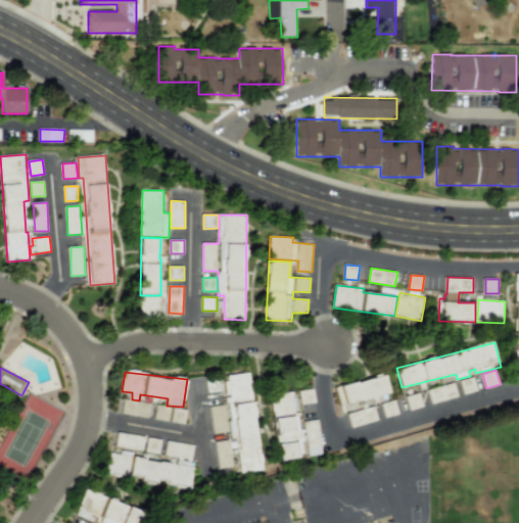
[(263,470),(251,373),(226,375),(234,440),(217,442),(220,469),(238,467),(239,473),(263,470)]
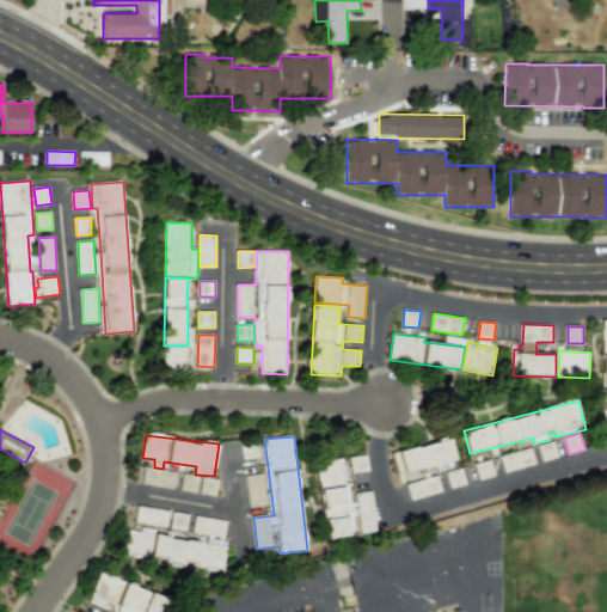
[(393,454),(399,476),(458,460),(452,438),(393,454)]
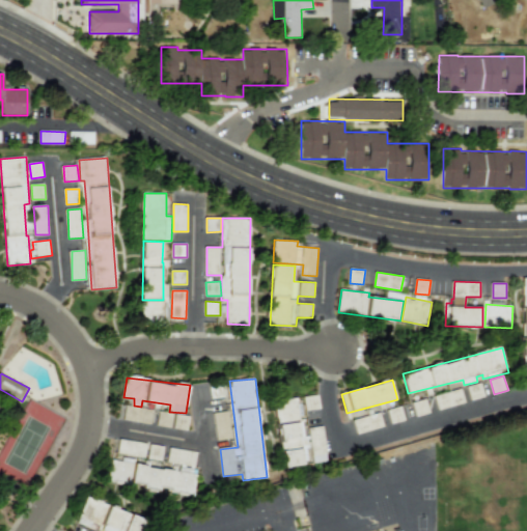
[(486,396),(482,383),(469,387),(472,400),(486,396)]
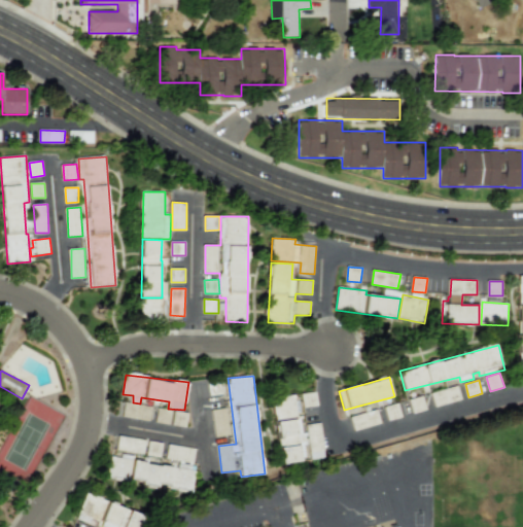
[(437,407),(462,399),(459,386),(432,393),(437,407)]
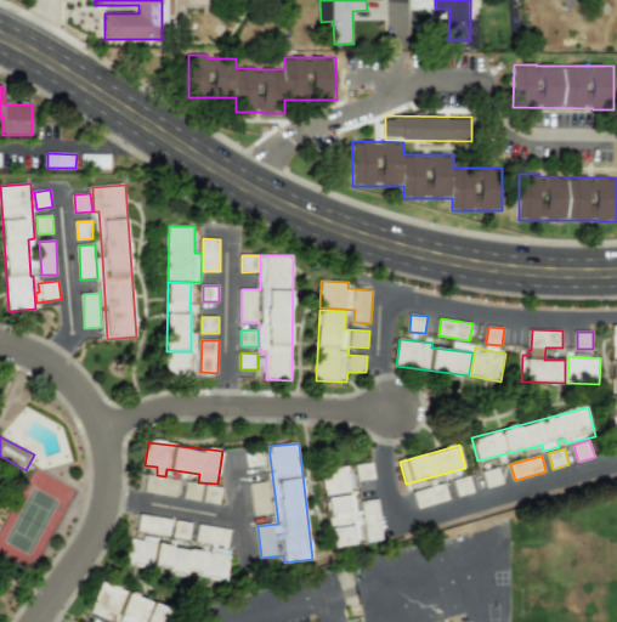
[(385,539),(380,499),(363,501),(360,481),(377,479),(374,463),(323,469),(327,497),(328,497),(334,547),(385,539)]
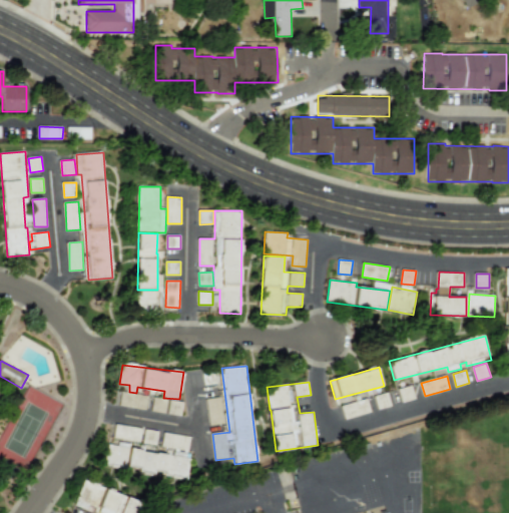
[(403,402),(416,398),(412,386),(400,389),(403,402)]
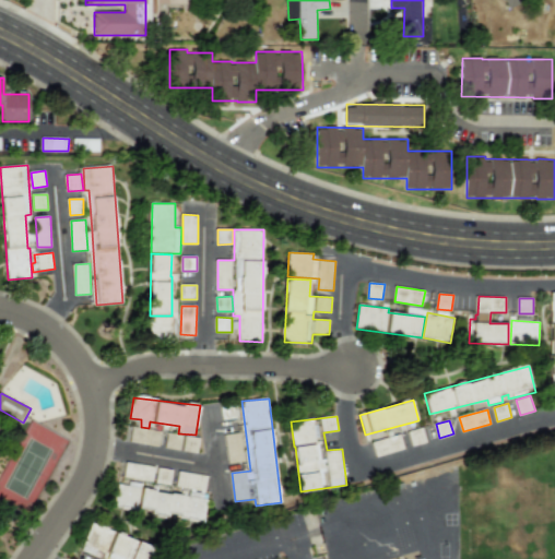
[(163,431),(131,427),(129,441),(161,445),(163,431)]
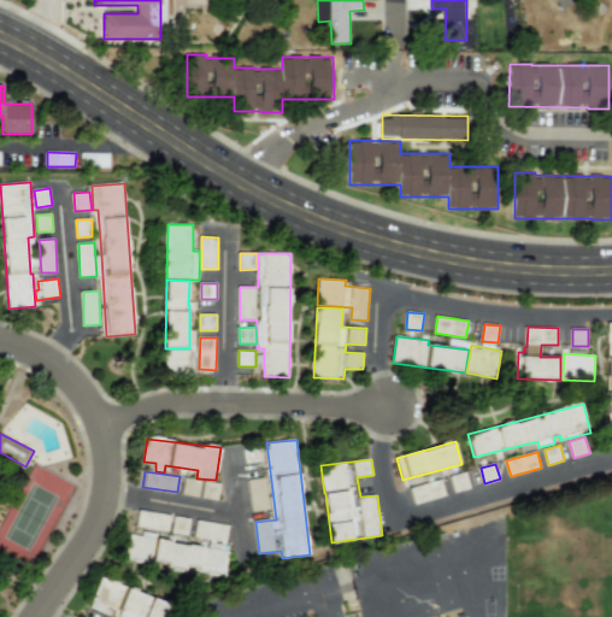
[(471,488),(468,472),(452,476),(457,492),(471,488)]
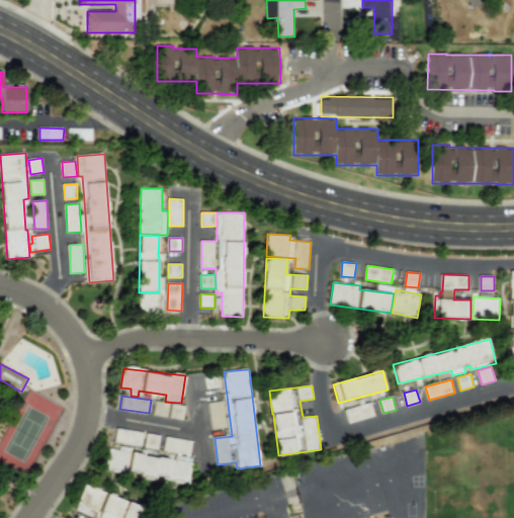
[(154,415),(169,417),(183,420),(186,406),(157,401),(154,415)]
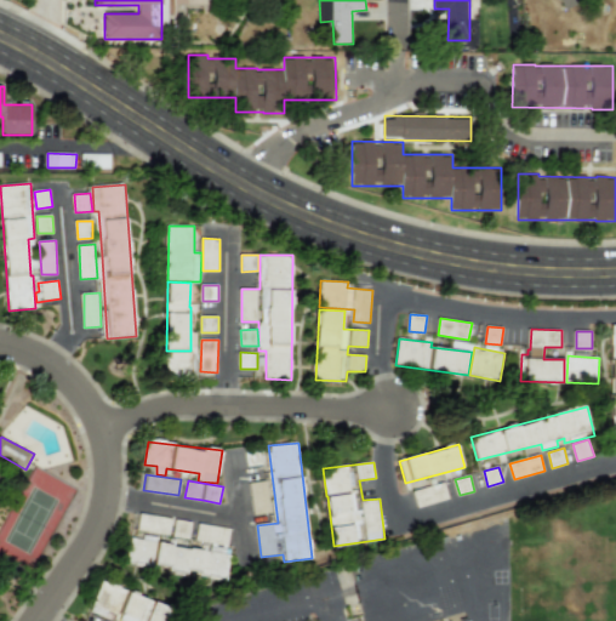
[(252,482),(255,514),(272,513),(268,482),(252,482)]
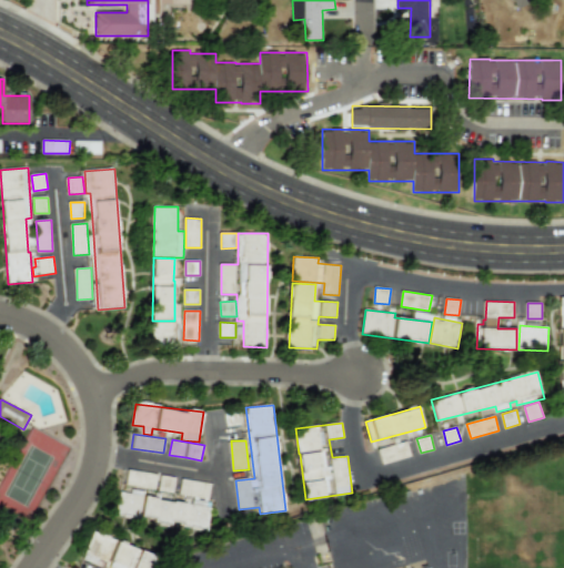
[(412,456),(408,442),(380,449),(384,465),(412,456)]
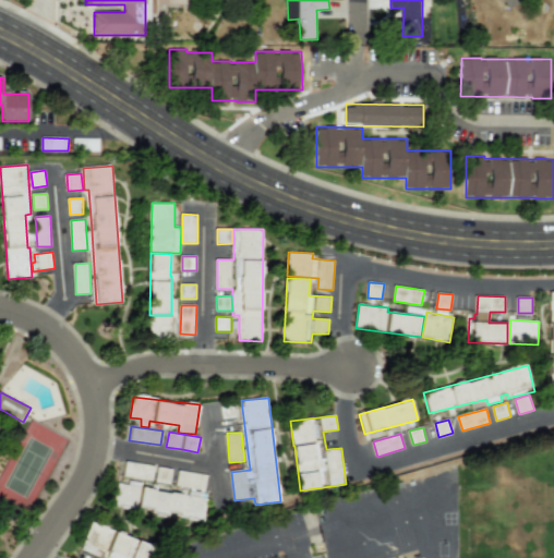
[(154,480),(155,465),(127,462),(124,477),(154,480)]
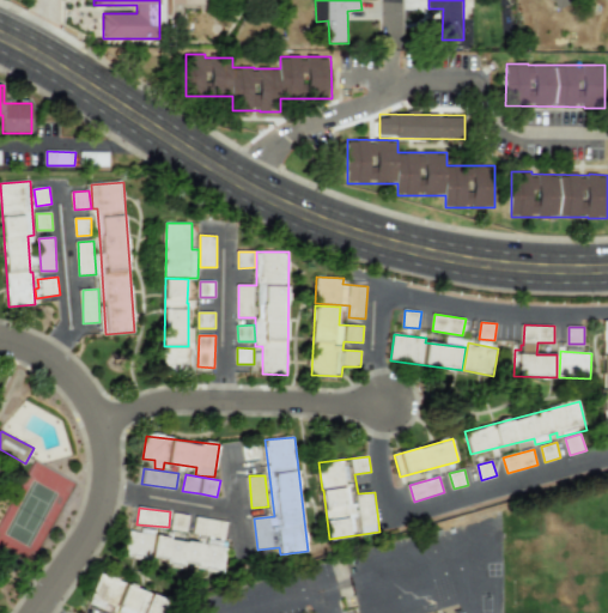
[(171,529),(188,532),(190,515),(174,513),(171,529)]
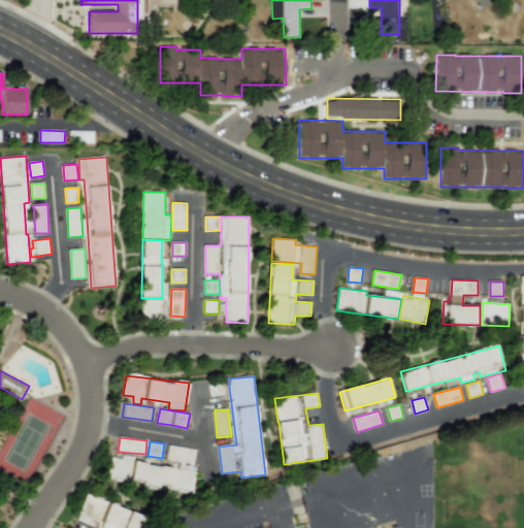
[(108,480),(194,492),(197,471),(194,470),(197,449),(169,446),(167,459),(182,461),(181,468),(134,462),(135,457),(123,455),(122,459),(111,457),(108,480)]
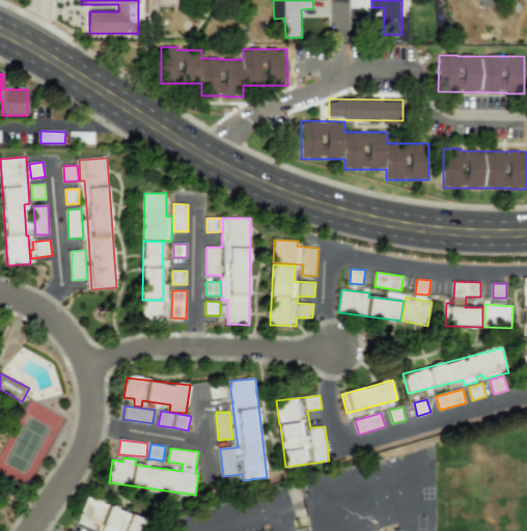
[(395,455),(398,472),(430,466),(426,449),(395,455)]
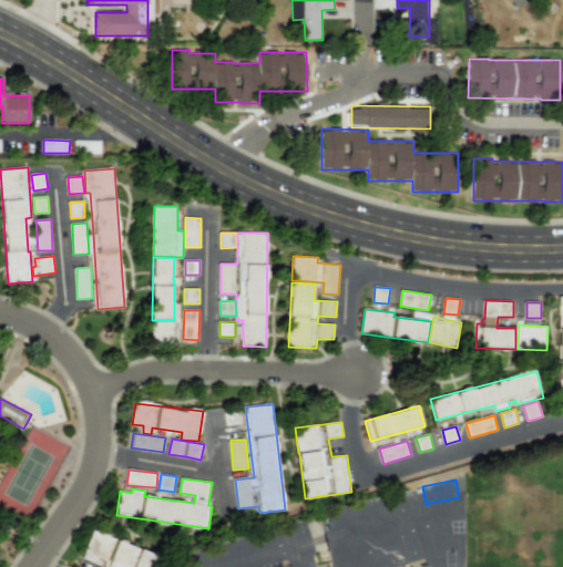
[(368,503),(371,519),(406,512),(401,495),(368,503)]
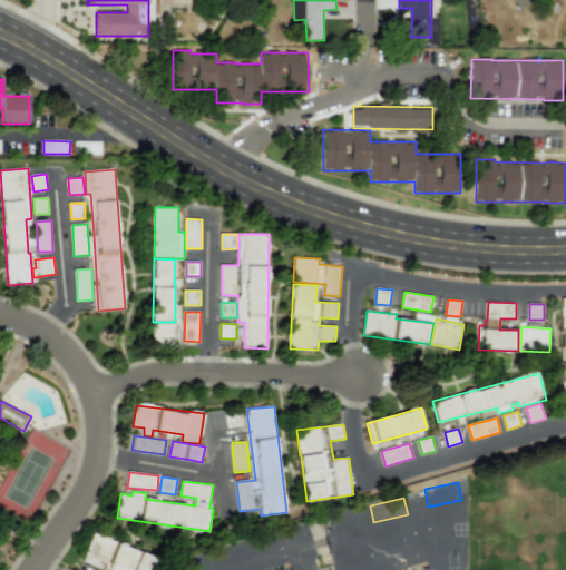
[(325,520),(331,537),(368,524),(362,508),(325,520)]
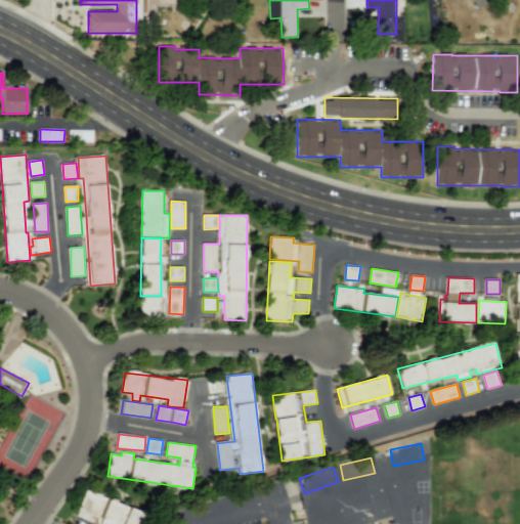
[(401,516),(394,484),(378,488),(386,519),(401,516)]
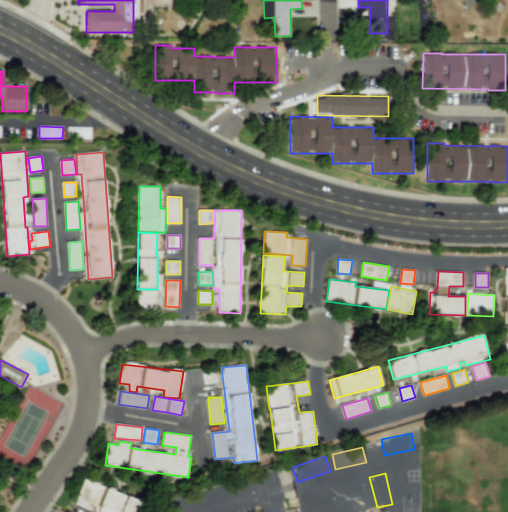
[(72,511),(136,511),(141,499),(84,480),(75,505),(72,511)]
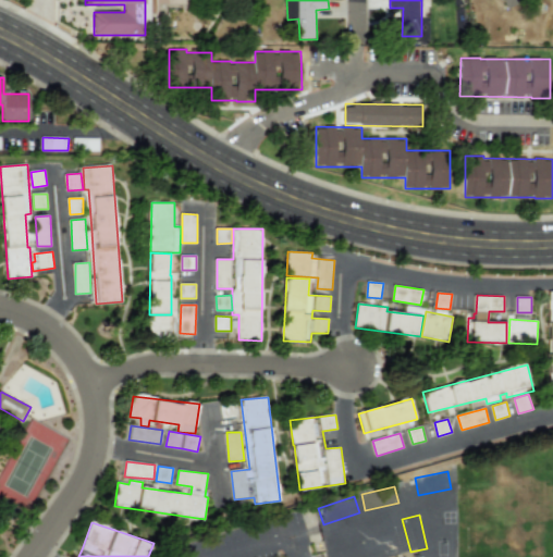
[(379,525),(386,556),(393,556),(404,555),(396,522),(379,525)]
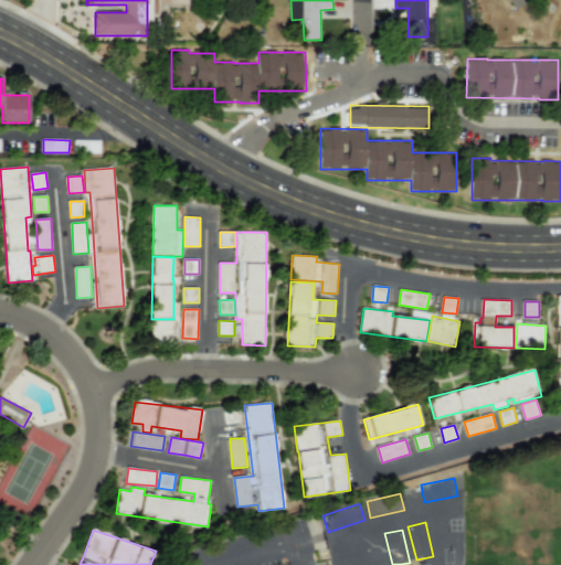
[(384,564),(379,540),(337,551),(339,564),(384,564)]
